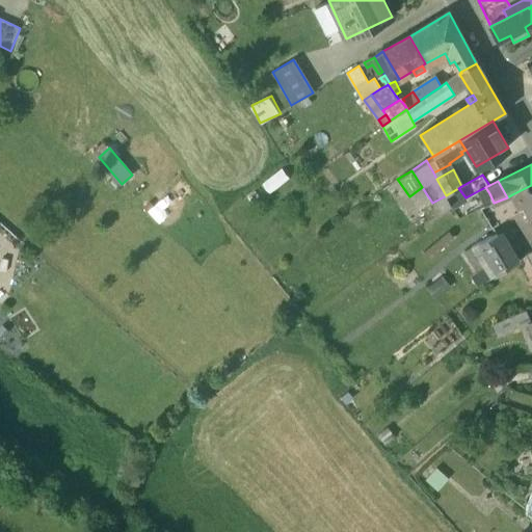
[(531,185),(512,194),(526,220),(531,217),(531,185)]
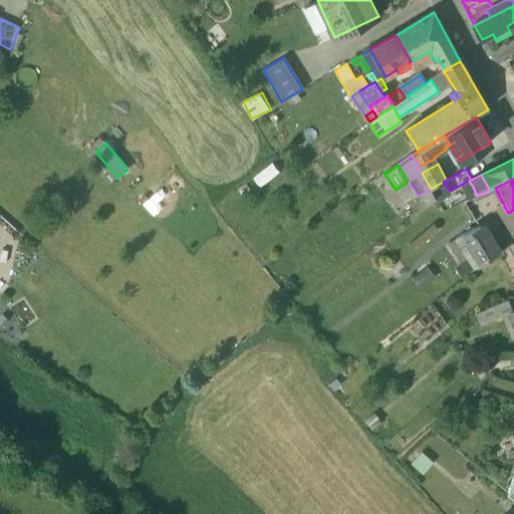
[(443,182),(431,189),(436,197),(435,198),(436,199),(450,191),(443,182)]
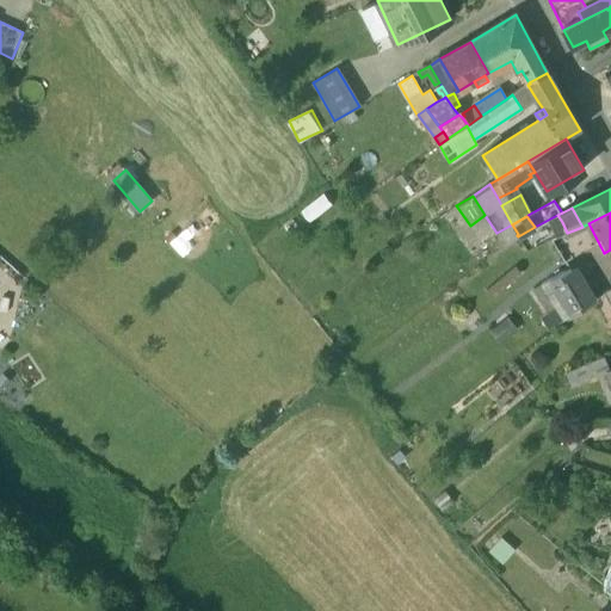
[(512,224),(497,233),(504,246),(517,235),(518,234),(512,224)]
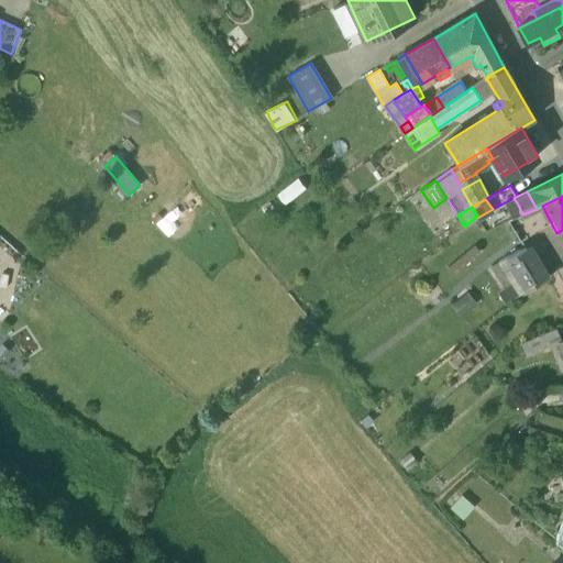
[(544,277),(526,247),(506,256),(527,289),(544,277)]
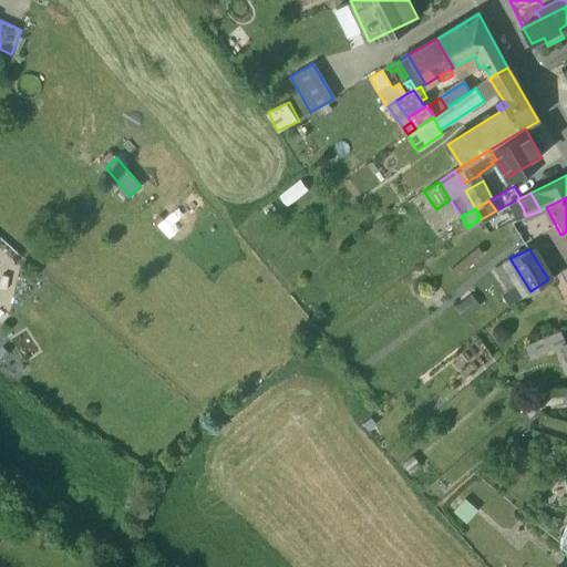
[(531,291),(509,258),(502,264),(522,297),(531,291)]
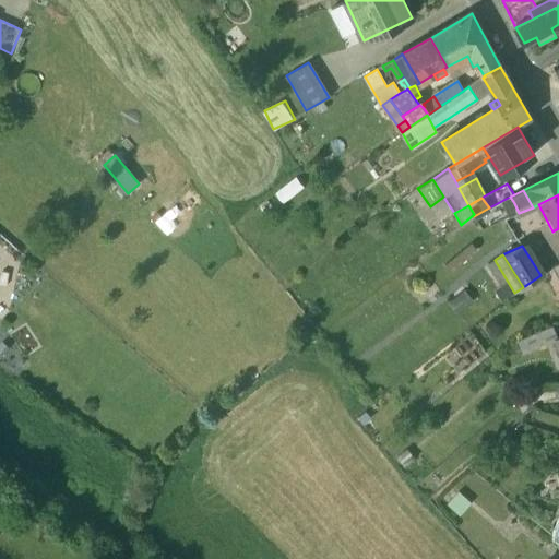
[(551,325),(540,330),(546,344),(556,340),(556,339),(557,339),(551,325)]
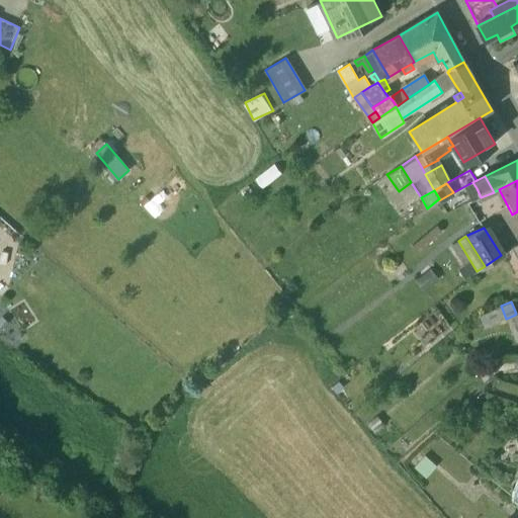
[(501,306),(479,315),(485,328),(506,319),(501,306)]
